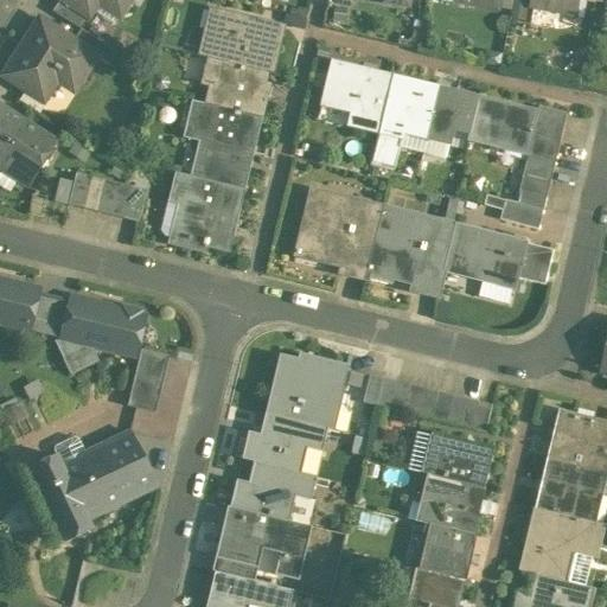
[(90,19),(62,0),(53,13),(82,31),(83,31),(90,19)]
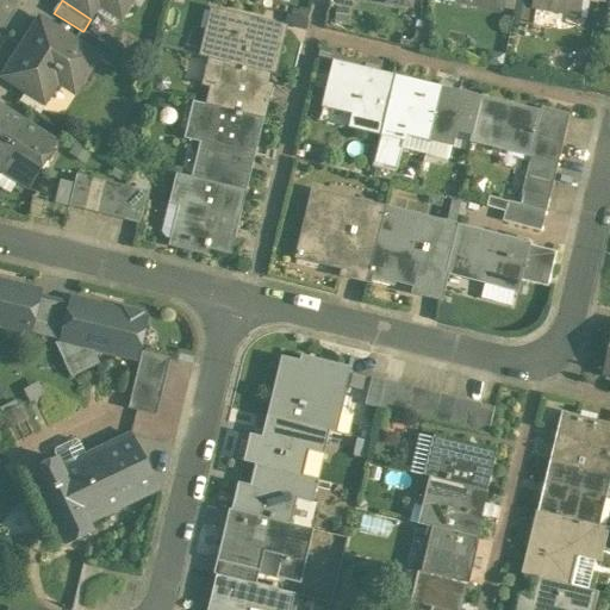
[(134,0),(61,0),(62,0),(91,19),(103,0),(104,0),(125,13),(134,0)]
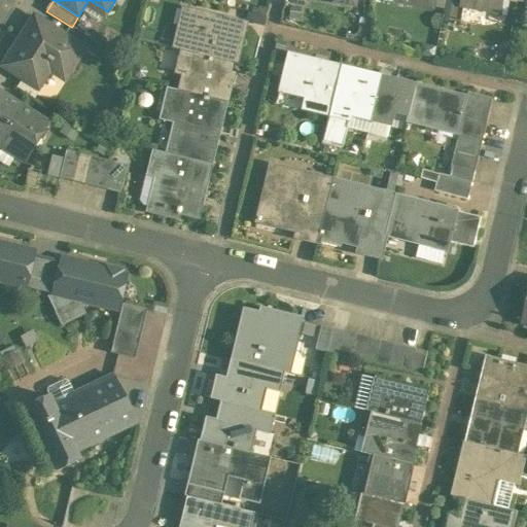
[(434,0),(433,8),(445,10),(446,0),(434,0)]
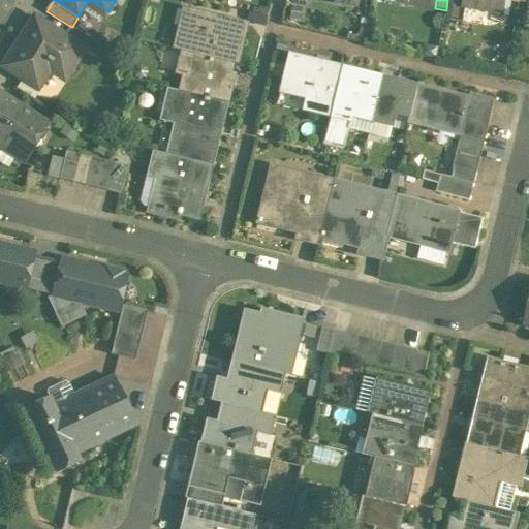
[(464,0),(464,5),(466,5),(466,4),(502,10),(501,11),(503,12),(505,0),(464,0)]
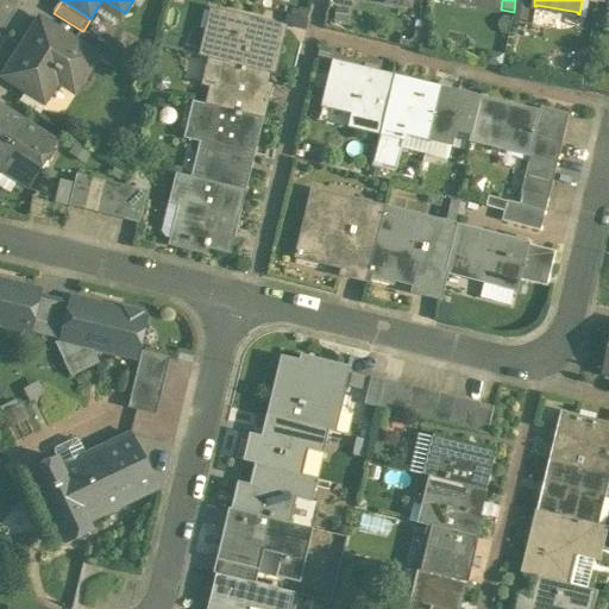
[(289,24),(307,25),(308,8),(290,7),(289,24)]
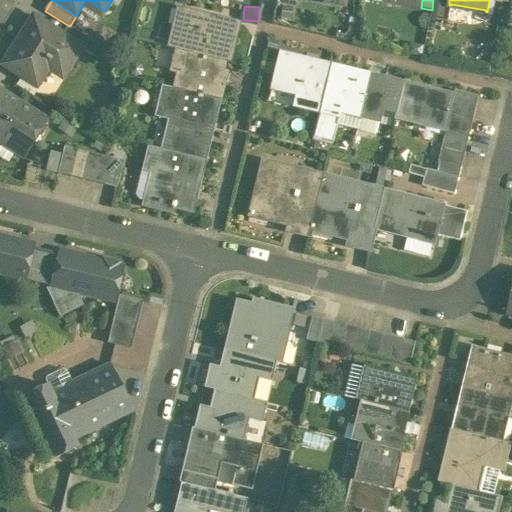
[(239,24),(178,9),(169,48),(177,50),(225,62),(229,63),(239,24)]
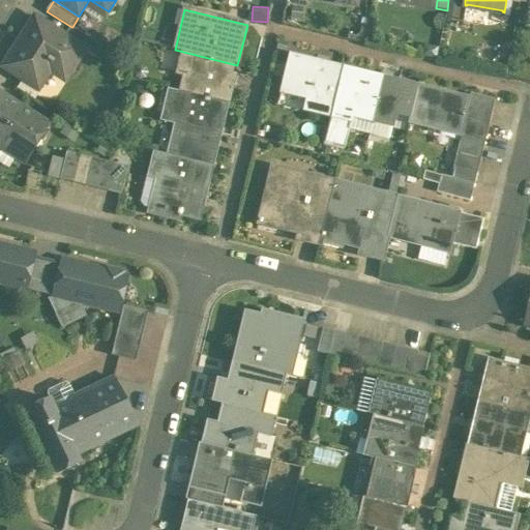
[(64,37),(35,19),(4,67),(21,79),(38,90),(53,67),(68,77),(85,51),(64,37)]
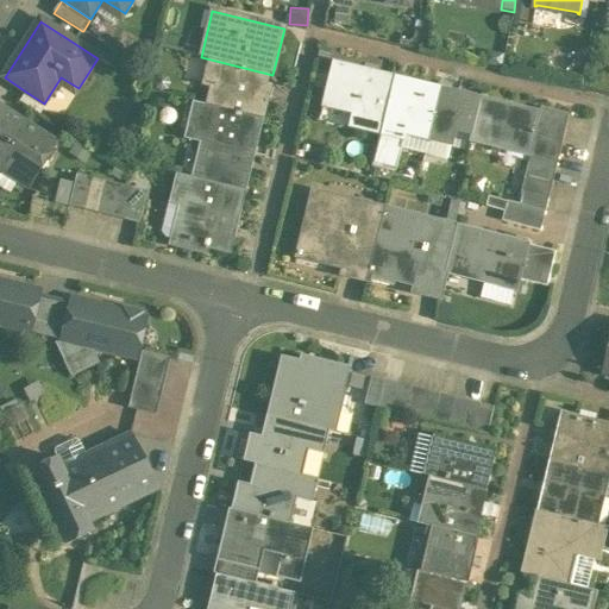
[(83,31),(82,31),(74,43),(98,58),(106,64),(114,52),(83,31)]
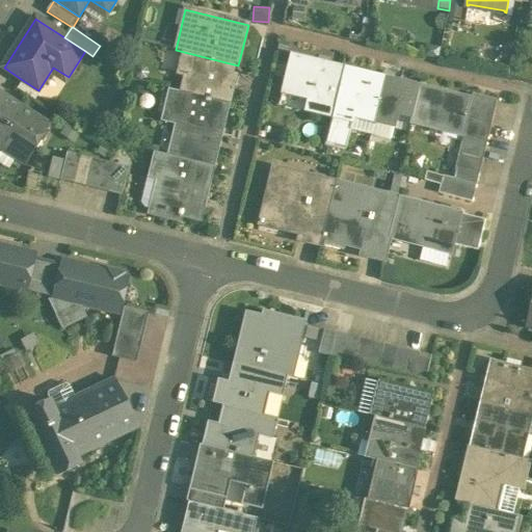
[(234,64),(184,52),(179,74),(186,76),(182,92),(229,104),(232,88),(231,88),(233,76),(232,75),(234,64)]
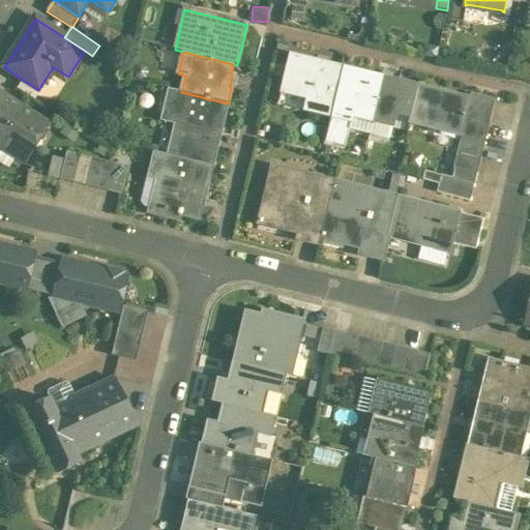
[(343,67),(290,54),(281,89),(306,95),(303,110),(330,116),(343,67)]
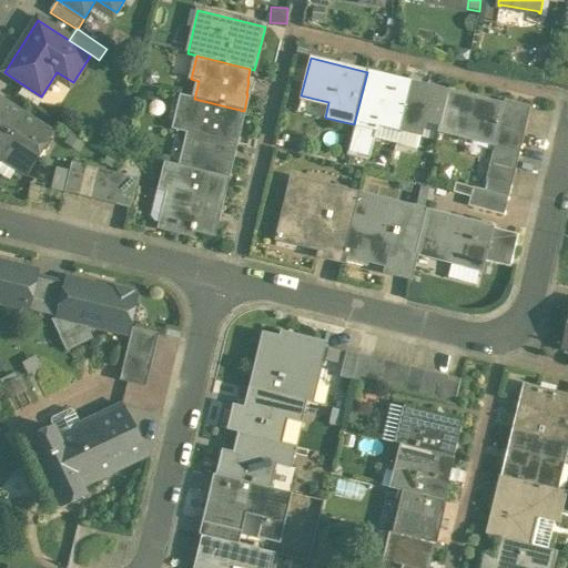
[(448,91),(367,72),(354,124),(347,153),(369,159),(377,125),(419,135),(423,122),(439,125),(448,91)]
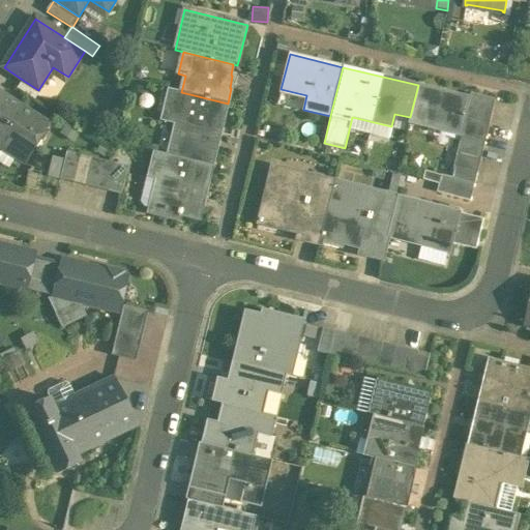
[(32,99),(38,90),(21,79),(15,89),(32,99)]
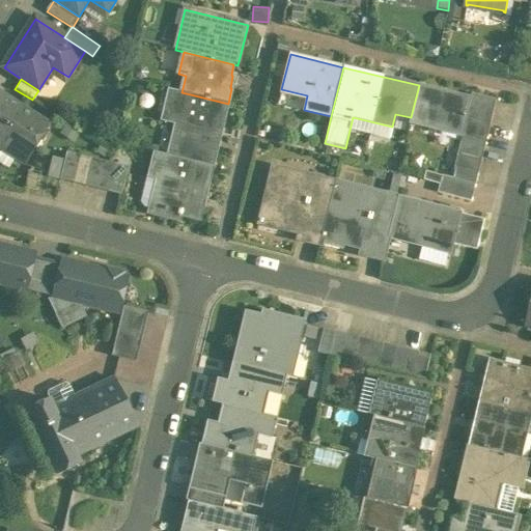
[(472,98),(419,85),(411,117),(410,123),(463,136),(465,131),(467,118),(472,98)]
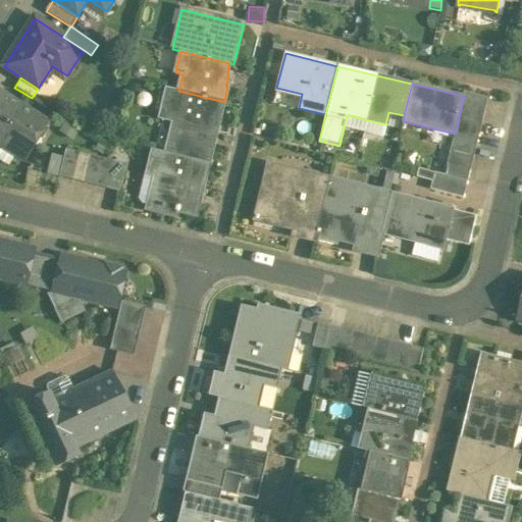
[(178,91),(168,89),(162,116),(173,119),(165,153),(209,164),(224,102),(178,91)]
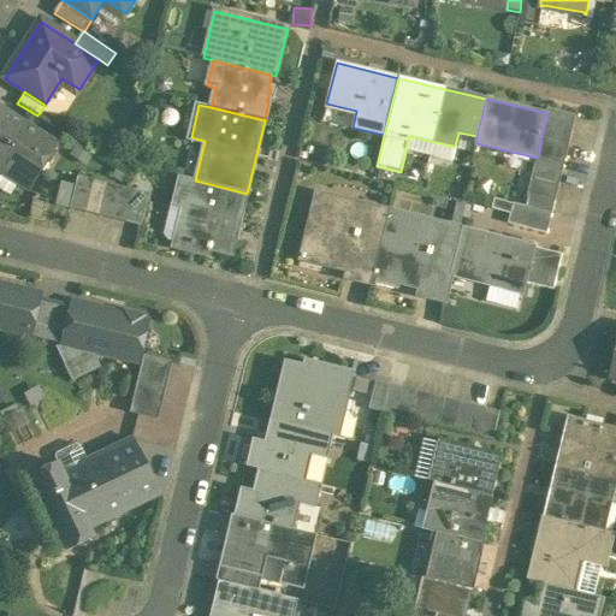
[(0,159),(23,124),(0,110),(0,159)]
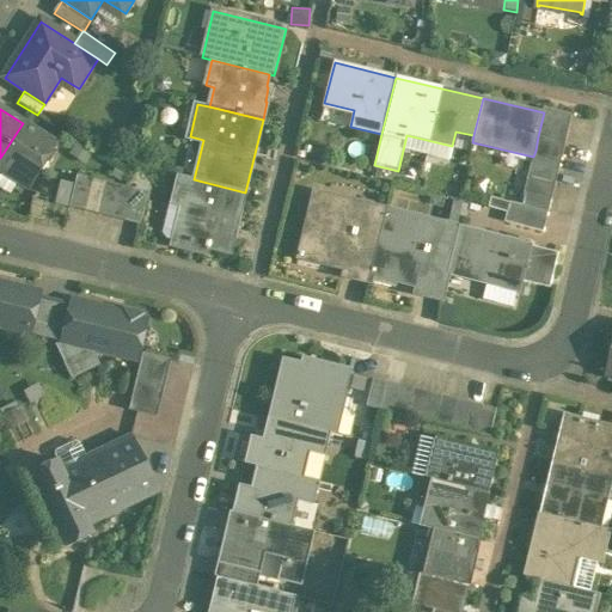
[(573,115),(545,109),(544,112),(538,136),(565,142),(573,115)]
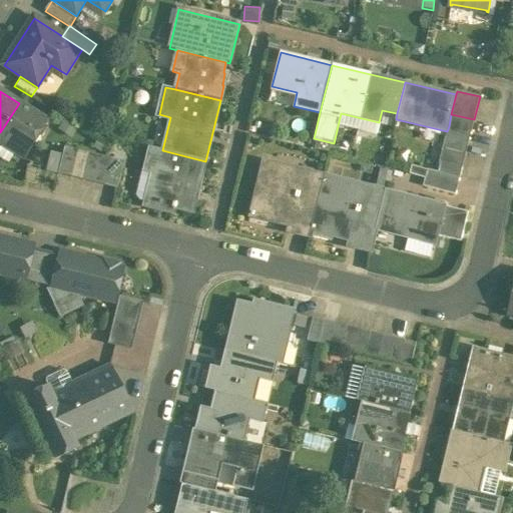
[(19,103),(0,132),(0,142),(22,157),(44,123),(33,116),(32,111),(19,103)]
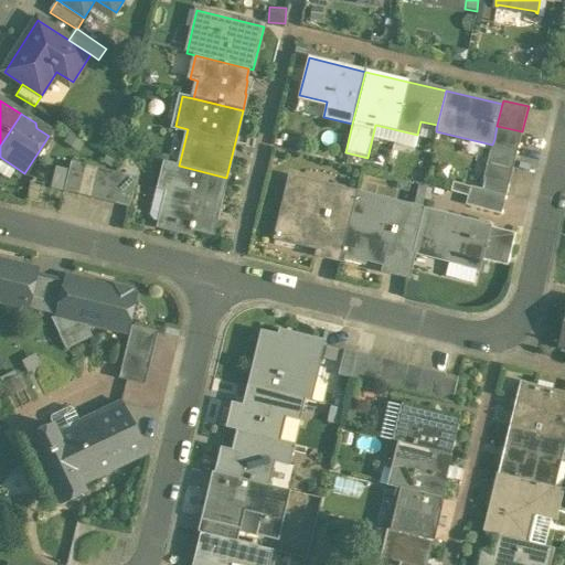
[(51,132),(35,123),(36,128),(49,136),(51,132)]
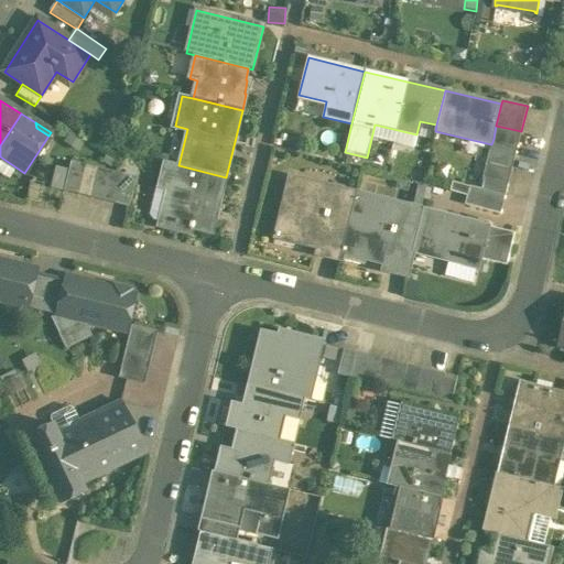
[(521,131),(496,126),(494,139),(519,144),(521,131)]
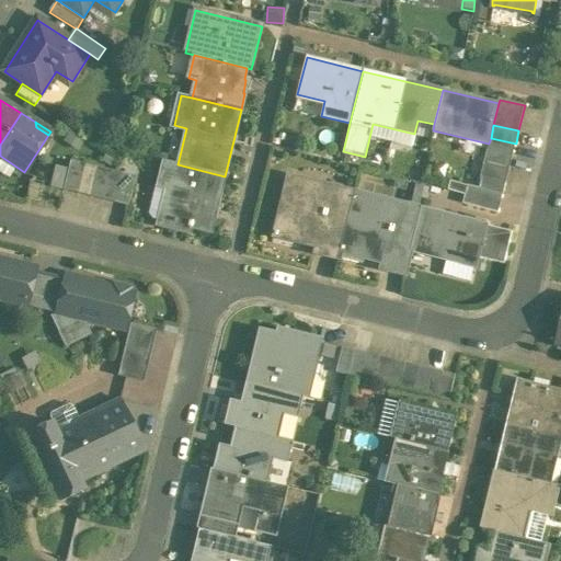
[(516,144),(491,138),(489,144),(488,150),(513,157),(516,144)]
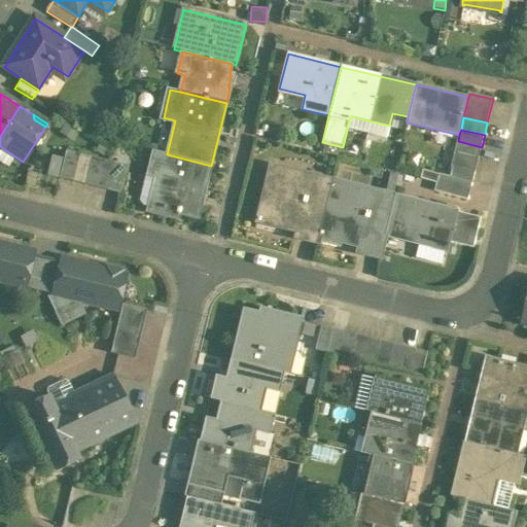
[(482,147),(458,141),(455,153),(479,160),(482,147)]
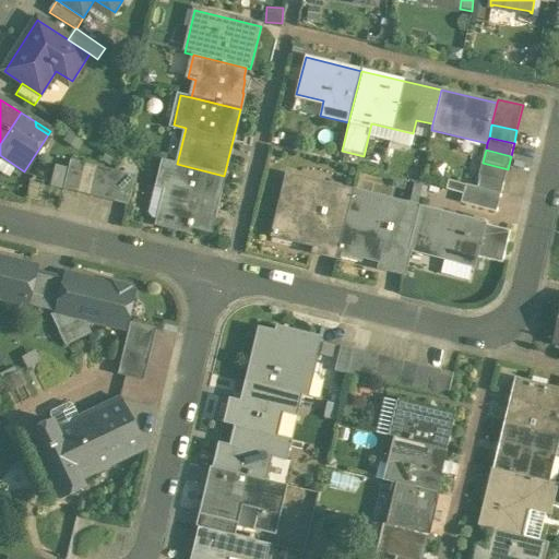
[(69,165),(63,190),(75,192),(83,163),(70,161),(69,165)]
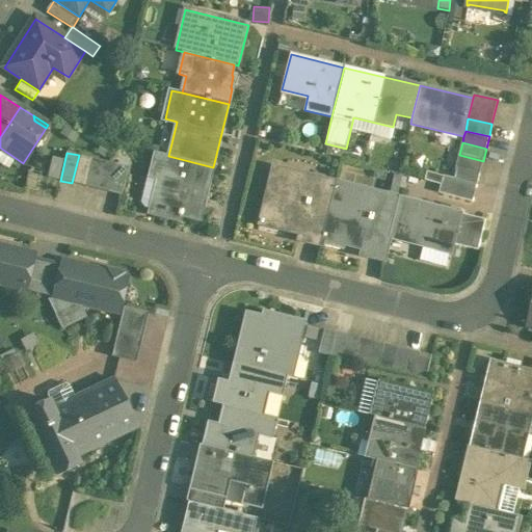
[(213,167),(168,156),(154,153),(149,174),(160,177),(153,209),(151,215),(180,221),(181,217),(201,221),(213,167)]
